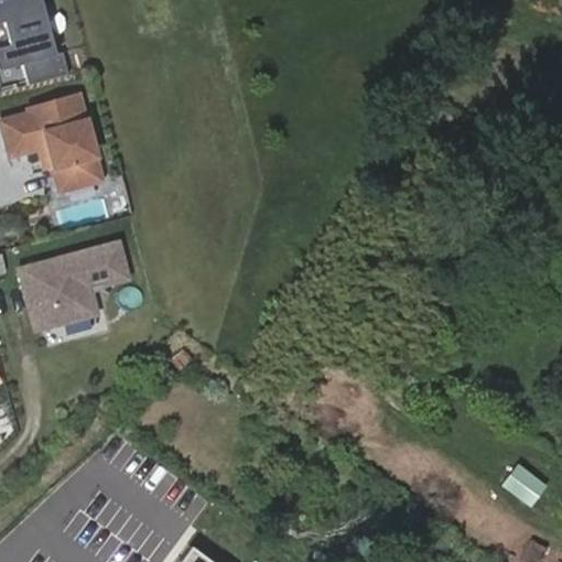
[(0,0),(0,71),(24,64),(31,86),(71,74),(65,52),(57,54),(43,0),(0,0)]
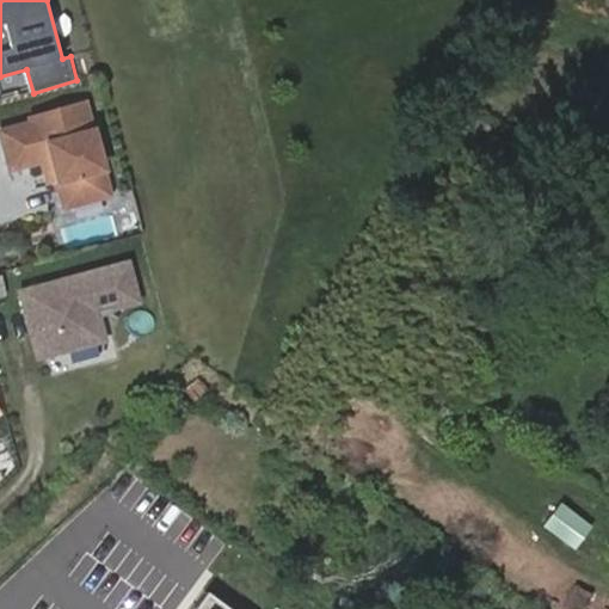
[(36,122),(4,131),(14,167),(45,158),(53,183),(62,179),(69,205),(115,194),(90,102),(35,117),(36,122)]
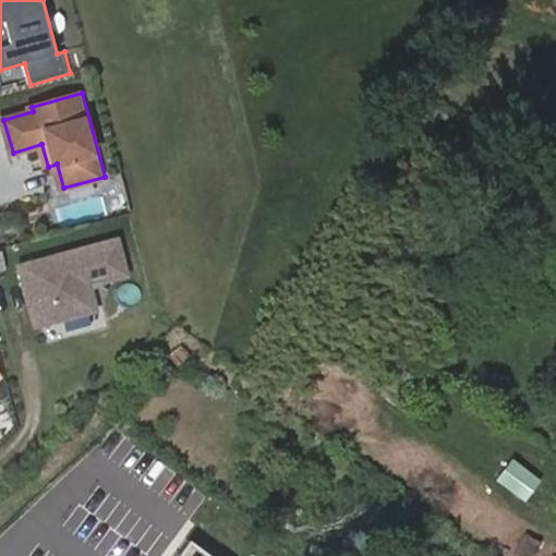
[(22,262),(38,324),(97,307),(89,283),(131,273),(122,234),(22,262)]
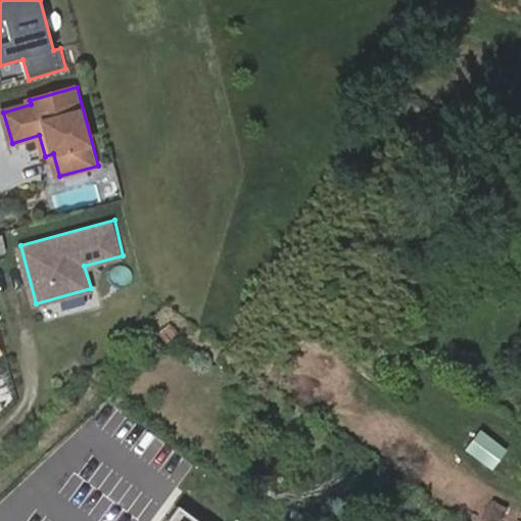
[(507,450),(480,430),(466,450),(493,469),(507,450)]
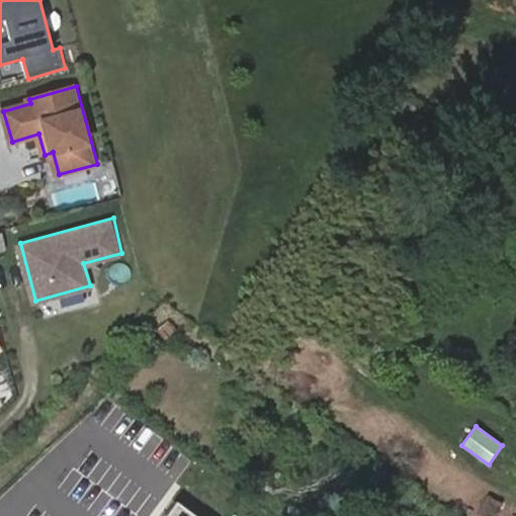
[(215,515),(192,498),(178,515),(215,515)]
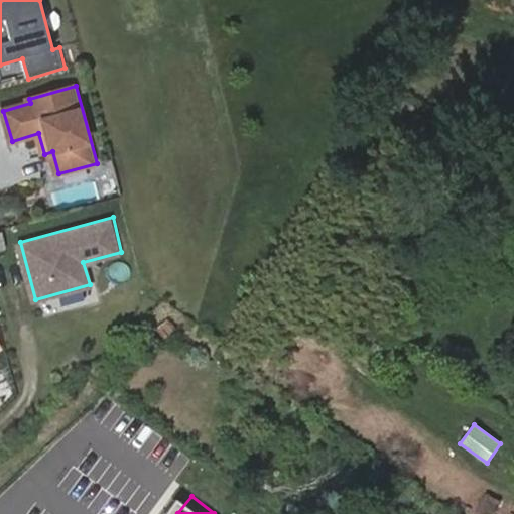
All buildings are outlined.
